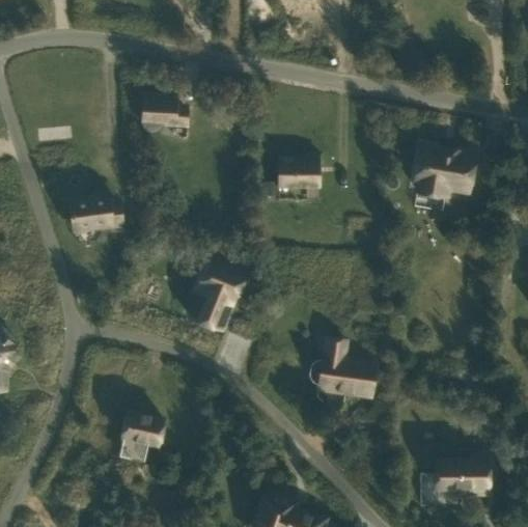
[(145,98),(144,127),(144,129),(145,131),(145,132),(146,133),(147,134),(148,135),(150,136),(153,136),(155,137),(158,136),(159,136),(160,135),(162,134),(164,132),(164,131),(165,130),(165,129),(165,128),(189,129),(190,114),(178,114),(179,96),(166,95),(166,99),(145,98)]
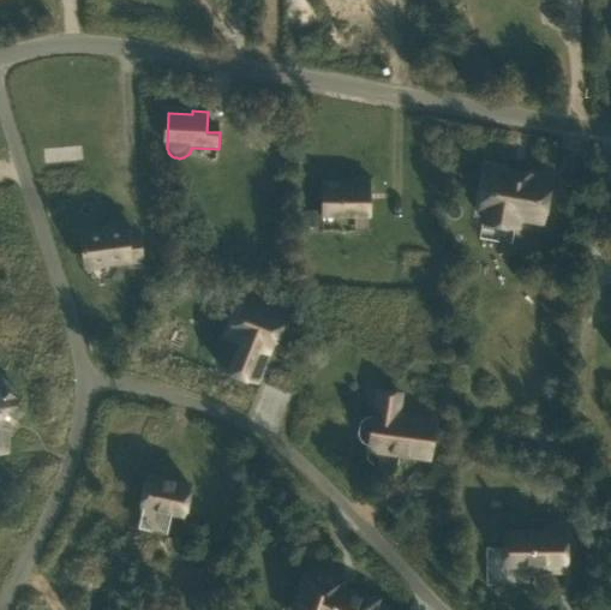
[(544,225),(551,183),(490,173),(483,214),(486,215),(485,225),(519,231),(520,221),(544,225)]
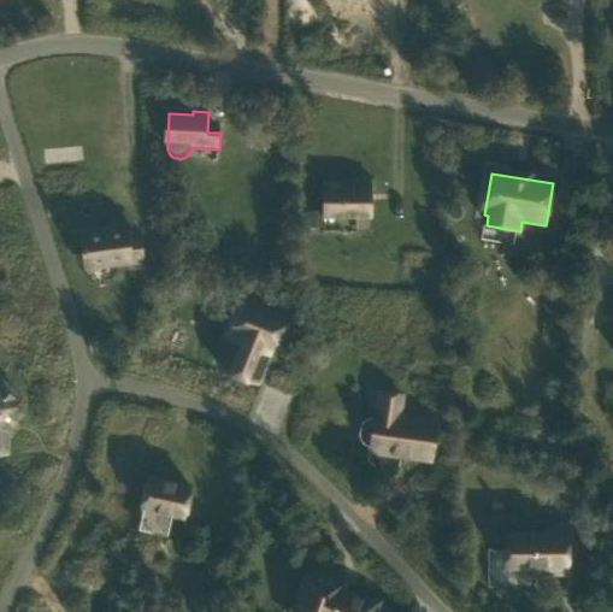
[(373,221),(373,183),(358,183),(358,187),(325,187),(325,221),(373,221)]
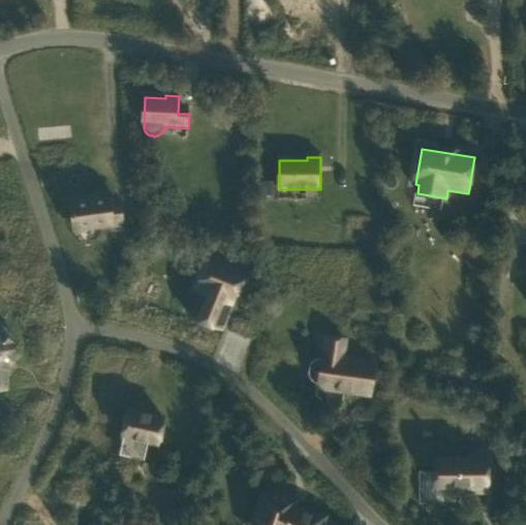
[(278,184),(266,184),(266,197),(278,197),(278,184)]
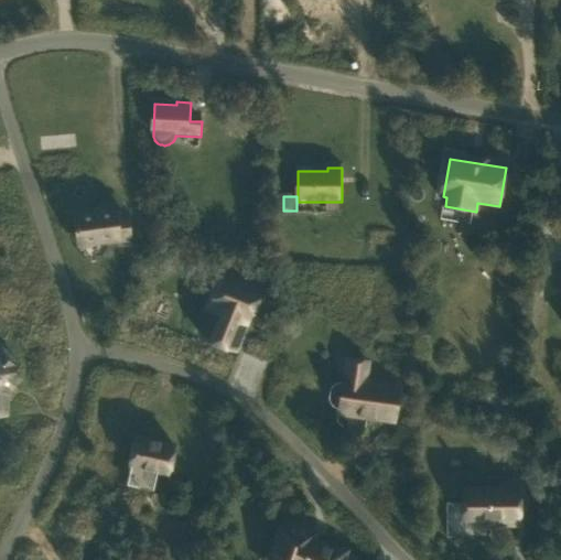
[(119,222),(117,208),(103,211),(104,214),(76,217),(81,248),(107,245),(108,254),(120,251),(119,243),(132,241),(130,221),(119,222)]
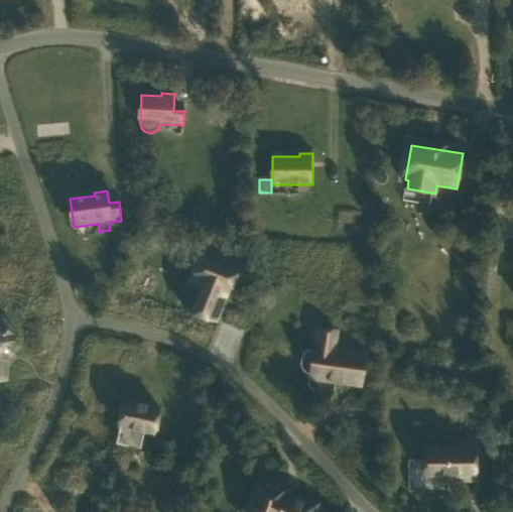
[(194,314),(217,324),(224,305),(223,304),(227,295),(229,296),(241,267),(206,253),(195,282),(198,283),(194,292),(202,295),(194,314)]
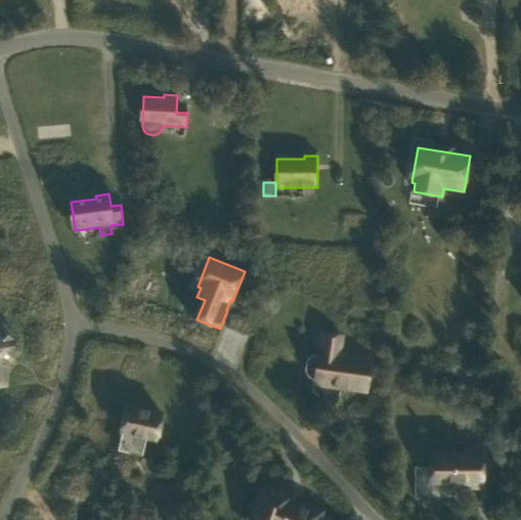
[(20,342),(2,326),(0,328),(0,390),(8,390),(7,378),(5,378),(4,372),(20,353),(14,348),(20,342)]
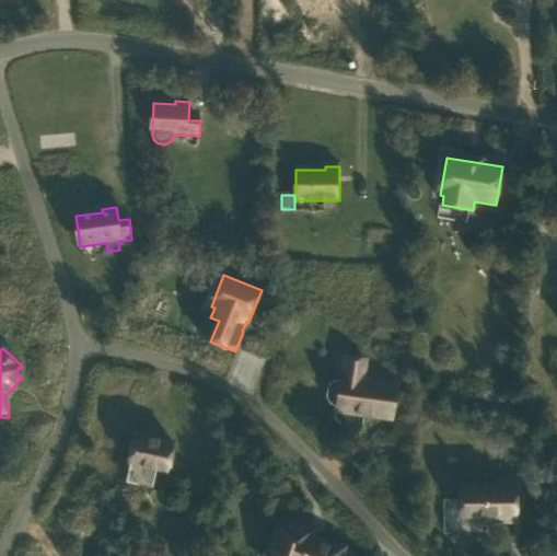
[(343,379),(343,380),(340,380),(337,381),(335,383),(334,384),(333,385),(332,387),(331,390),(331,391),(331,392),(329,393),(329,395),(331,396),(331,398),(332,401),(333,403),(335,405),(337,406),(338,407),(338,413),(394,421),(399,386),(364,382),(368,362),(348,359),(345,379),(343,379)]
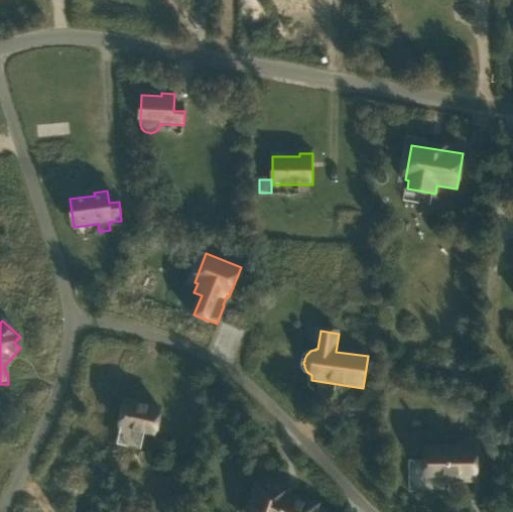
[(120,428),(156,436),(161,410),(125,402),(120,428)]
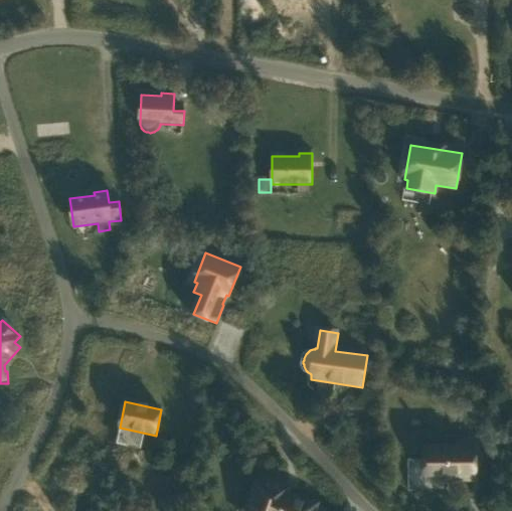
[(476,482),(476,441),(458,441),(458,449),(424,450),(424,478),(448,477),(448,482),(476,482)]
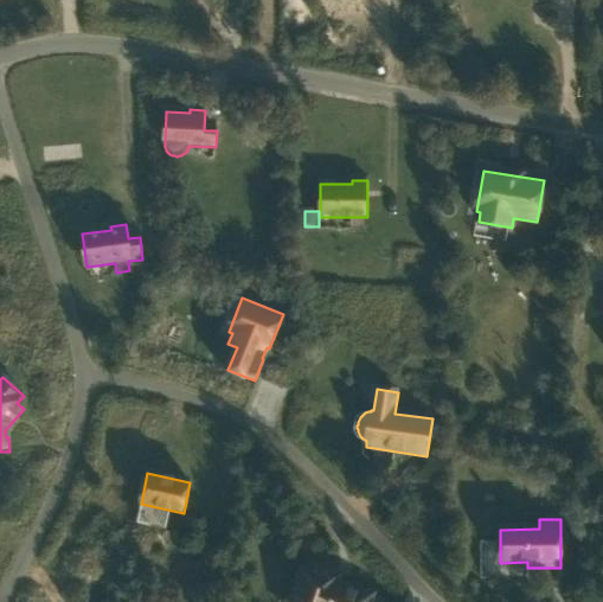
[(372,601),(373,597),(348,589),(341,587),(340,590),(337,589),(340,577),(306,567),(294,601),(372,601)]
